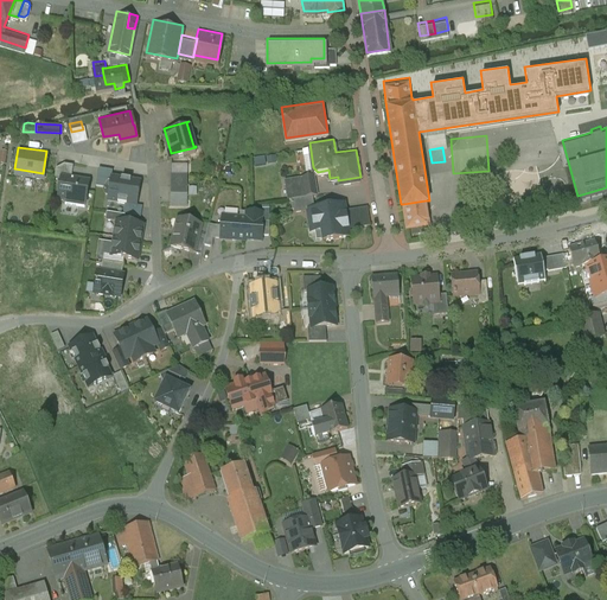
[(187,168),(171,168),(171,180),(187,180),(187,168)]
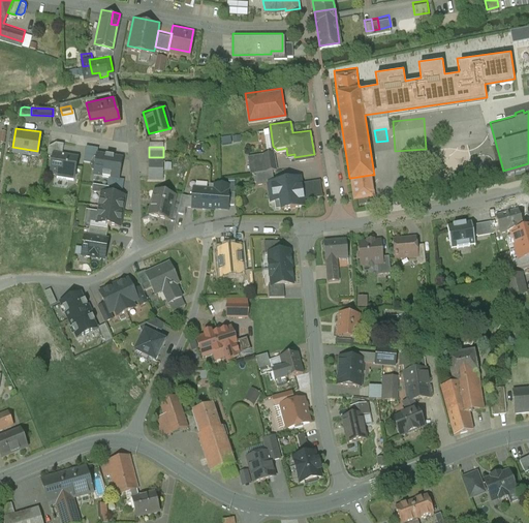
[(105,150),(97,149),(94,170),(102,171),(102,172),(111,173),(111,172),(119,174),(122,153),(114,152),(114,151),(105,150)]
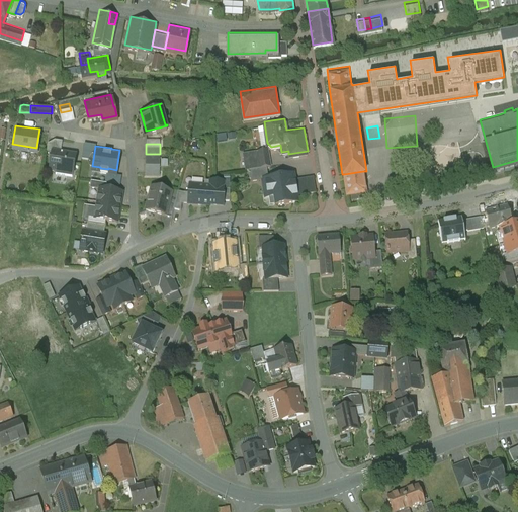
[(267,146),(252,148),(255,164),(266,162),(270,162),(268,147),(267,146)]
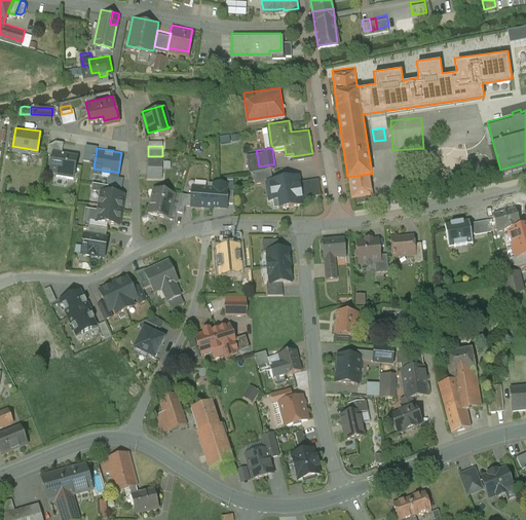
[(76,153),(55,150),(52,168),(73,171),(76,153)]
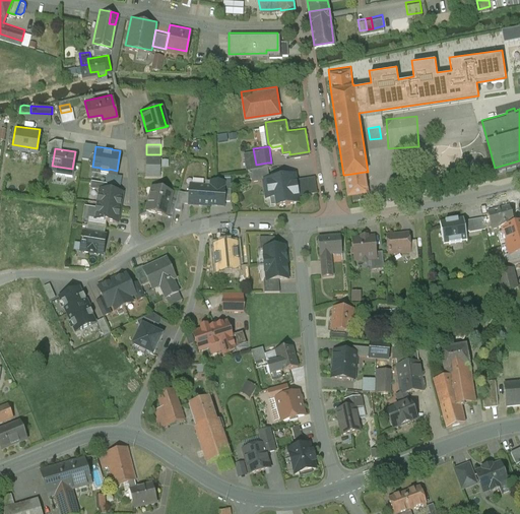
[(253,148),(244,149),(246,166),(250,166),(256,165),(253,148)]
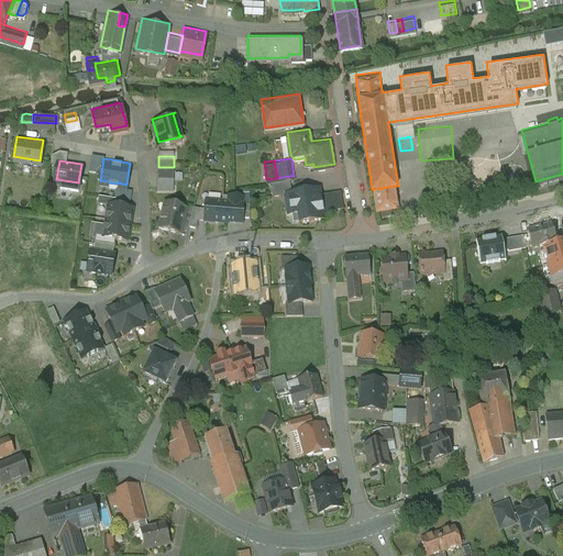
[(277,178),(271,179),(272,192),(285,190),(285,189),(291,188),(289,176),(277,178)]
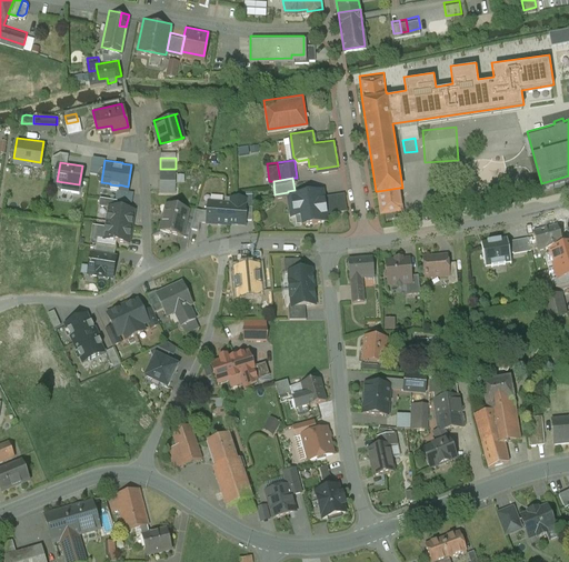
[(311,187),(299,188),(299,189),(295,190),(288,191),(288,192),(291,211),(301,209),(302,219),(327,216),(322,186),(311,188),(311,187)]
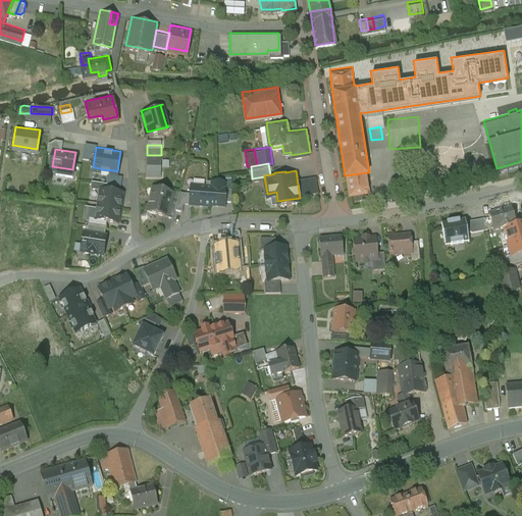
[(366,172),(347,175),(350,192),(368,189),(366,172)]
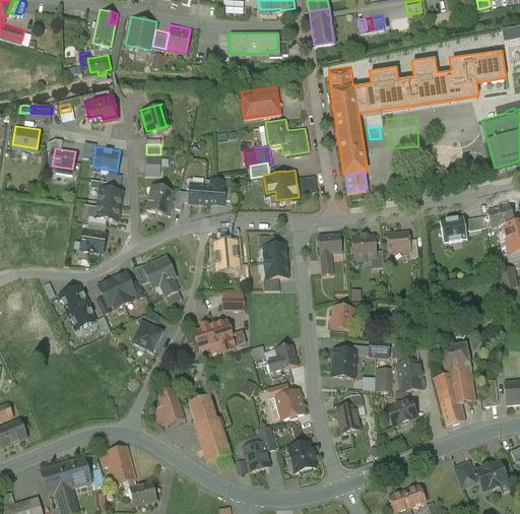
[(314,173),(305,175),(307,189),(316,188),(314,173)]
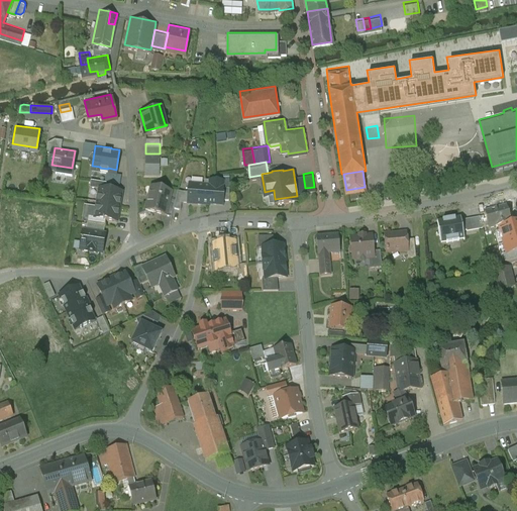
[(106,178),(91,176),(89,183),(99,184),(105,184),(106,178)]
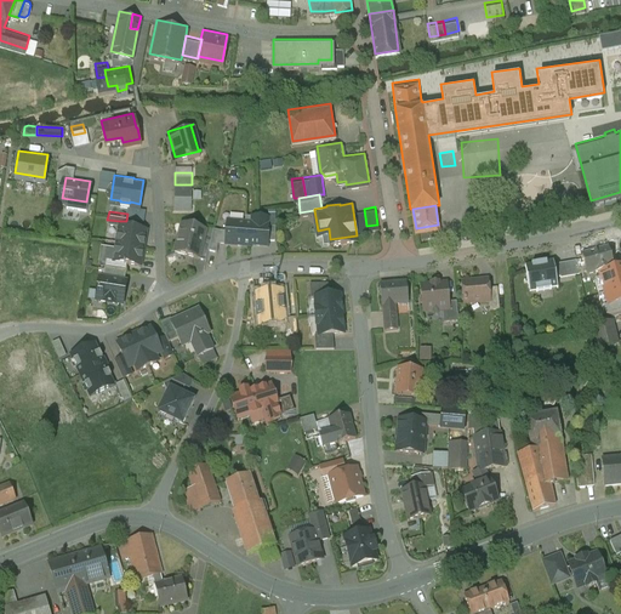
[(252,217),(251,238),(266,239),(268,212),(254,211),(252,217)]
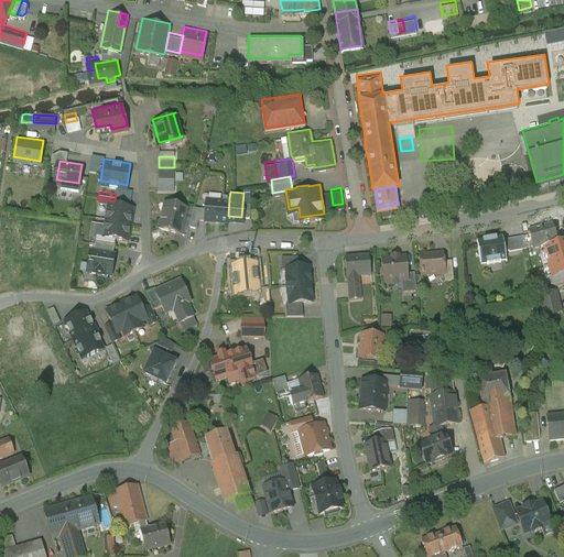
[(229,197),(207,195),(206,216),(228,218),(228,216),(229,197)]
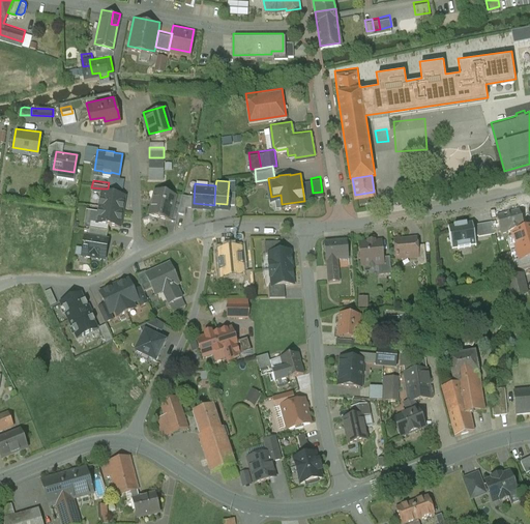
[(176,192),(155,186),(149,211),(169,216),(170,215),(168,214),(172,200),(174,200),(176,192)]
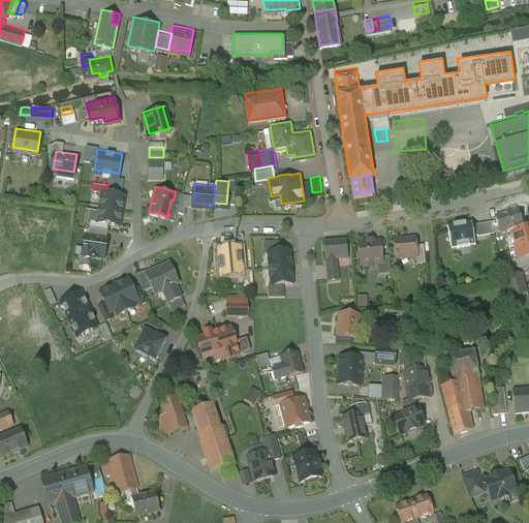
[(107,188),(101,188),(99,202),(122,205),(124,191),(107,188)]
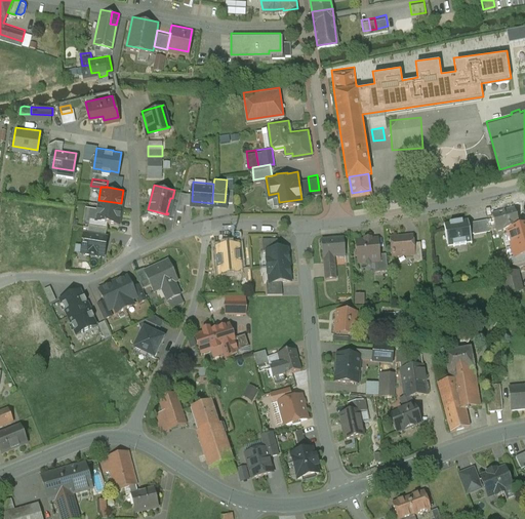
[(121,203),(98,200),(96,215),(96,216),(108,217),(118,220),(121,203)]
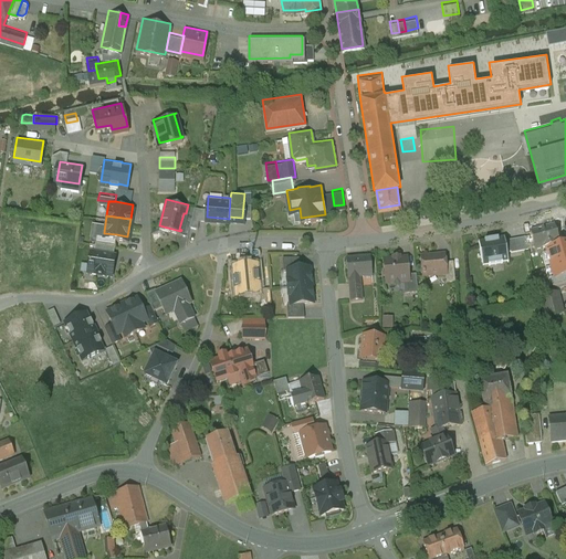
[(554,219),(531,225),(532,230),(535,241),(536,244),(557,239),(559,239),(554,219)]
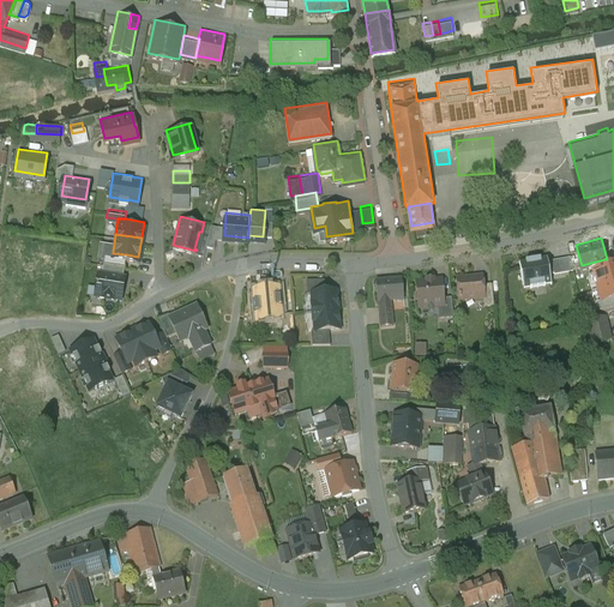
[(126,254),(113,253),(113,252),(104,251),(103,260),(124,264),(126,254)]
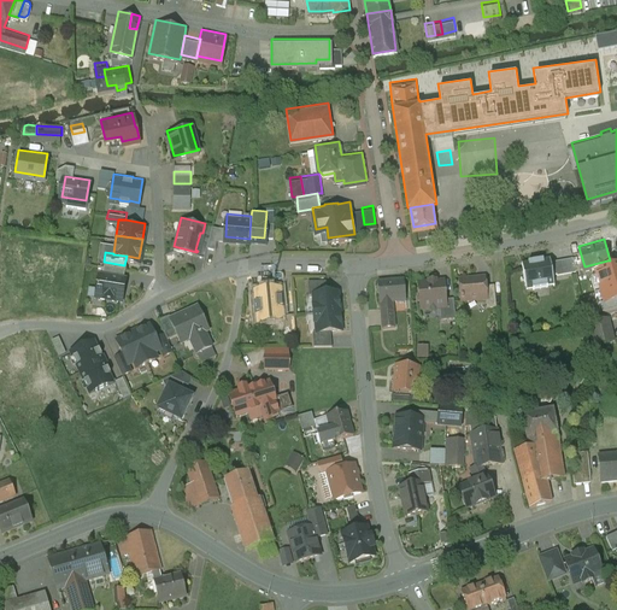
[(542,253),(528,257),(522,258),(526,280),(532,279),(533,283),(547,281),(546,276),(553,275),(552,270),(551,257),(550,253),(542,254),(542,253)]
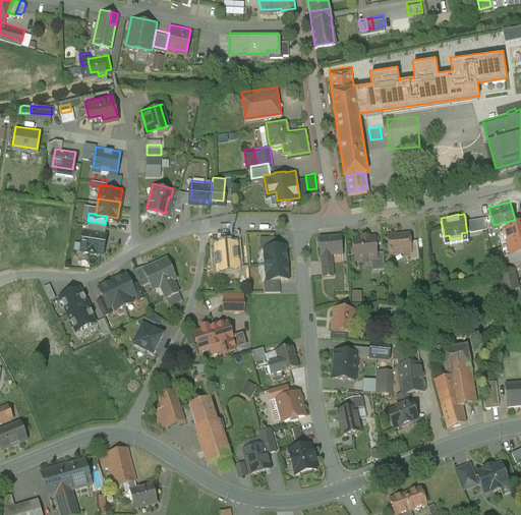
[(483,214),(465,217),(466,228),(486,224),(483,214)]
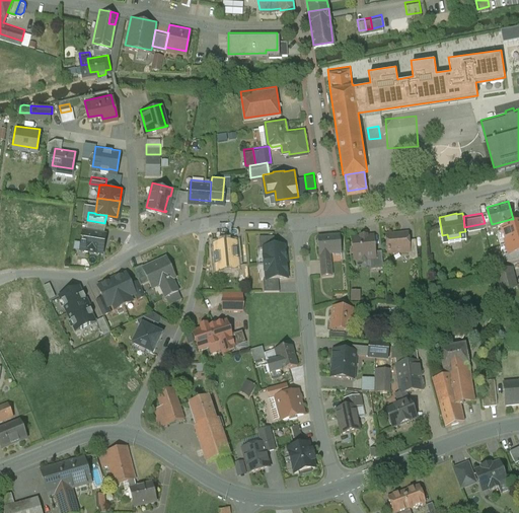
[(518,247),(511,219),(497,223),(502,241),(505,251),(518,247)]
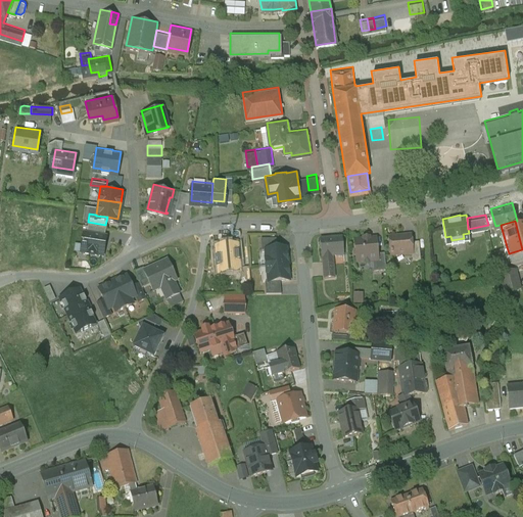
[(106,232),(84,229),(81,247),(103,251),(106,232)]
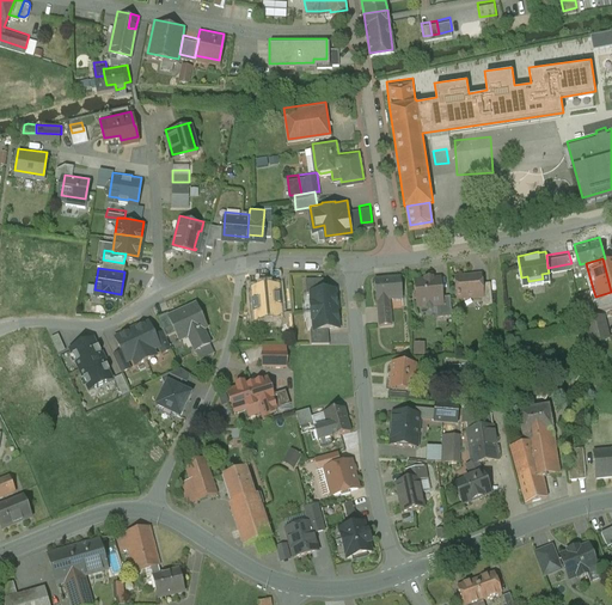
[(481,269),(456,272),(457,293),(482,291),(482,277),(481,269)]
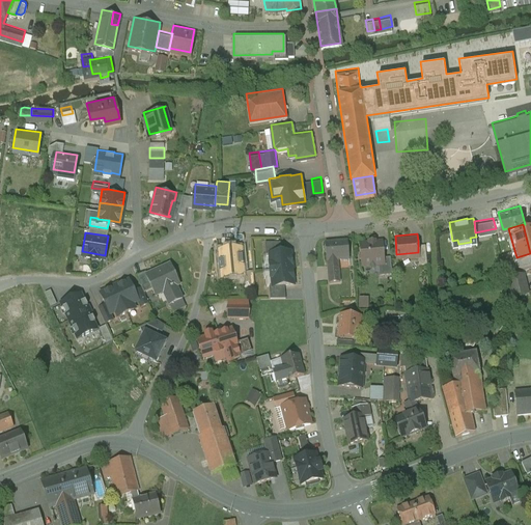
[(347,236),(325,238),(326,255),(327,255),(328,268),(339,267),(338,254),(348,254),(347,236)]
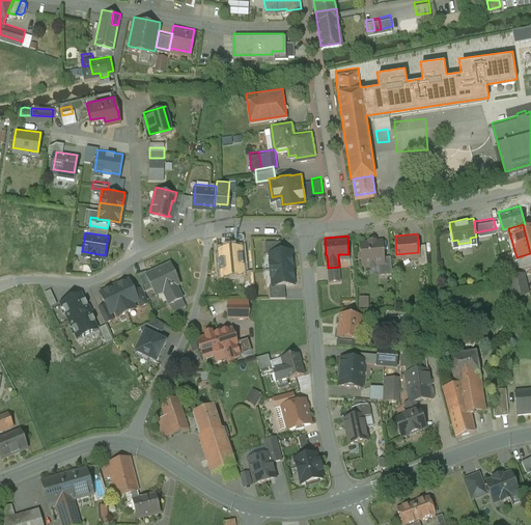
[(375,237),(368,237),(368,238),(360,239),(361,250),(360,251),(360,254),(362,256),(362,260),(369,259),(369,261),(371,263),(373,263),(375,260),(375,259),(379,259),(384,258),(383,253),(383,250),(382,250),(381,237),(375,238),(375,237)]
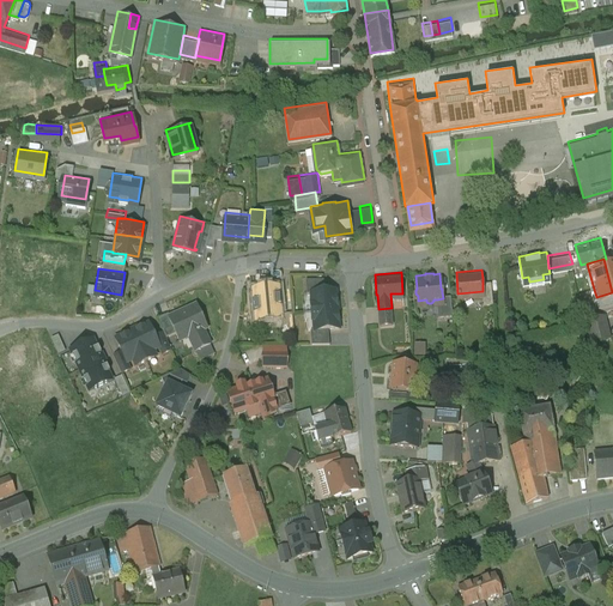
[(323,274),(305,274),(307,289),(310,288),(325,286),(323,274)]
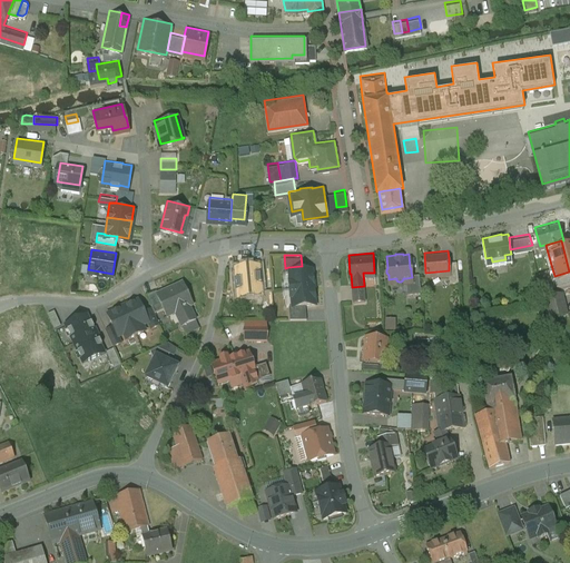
[(457,258),(449,258),(449,270),(449,278),(458,278),(457,258)]
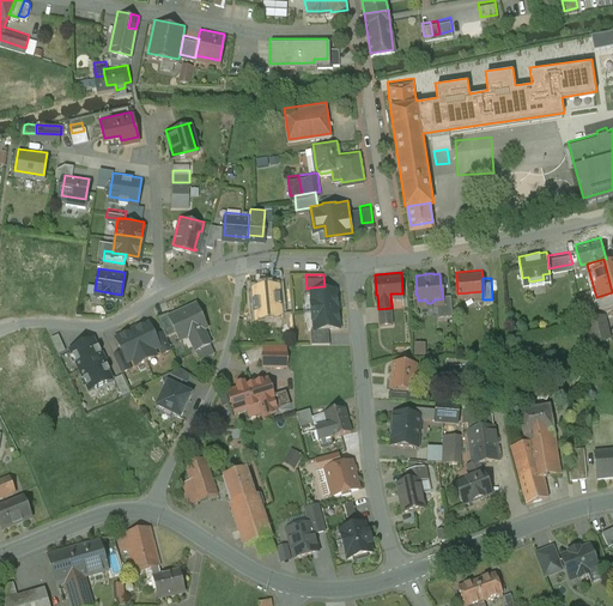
[(279,282),(252,284),(255,315),(281,313),(281,308),(280,289),(279,282)]
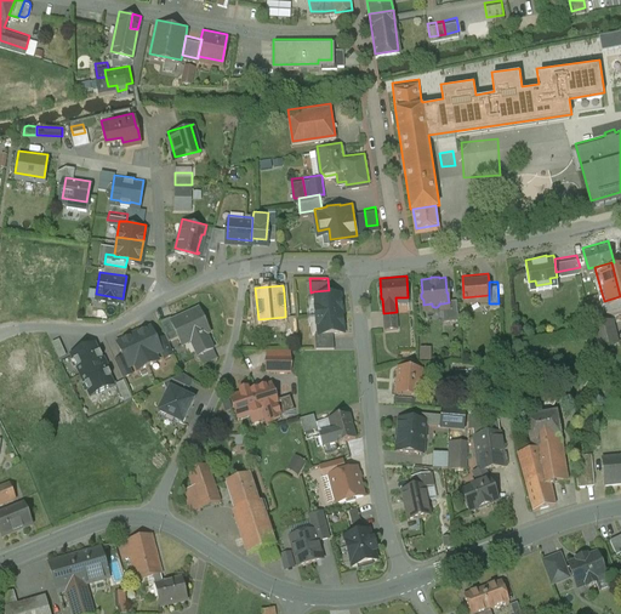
[(329,290),(314,291),(315,301),(314,301),(315,311),(343,308),(343,301),(341,301),(340,289),(329,290)]
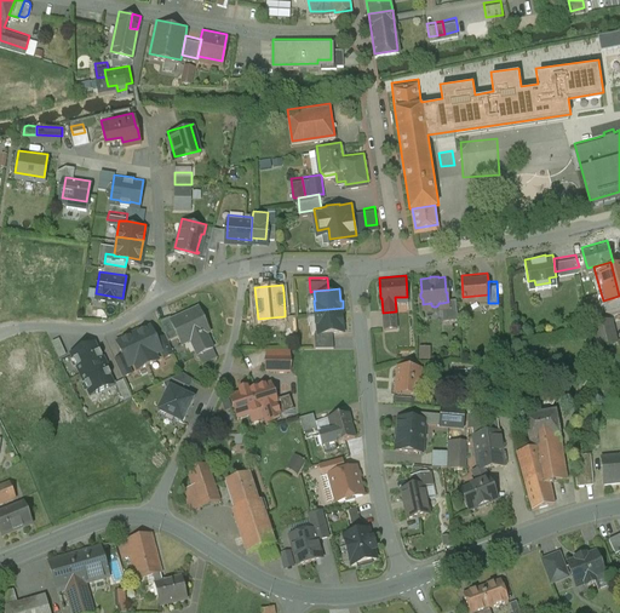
[(600,288),(587,292),(591,304),(602,302),(603,301),(600,288)]
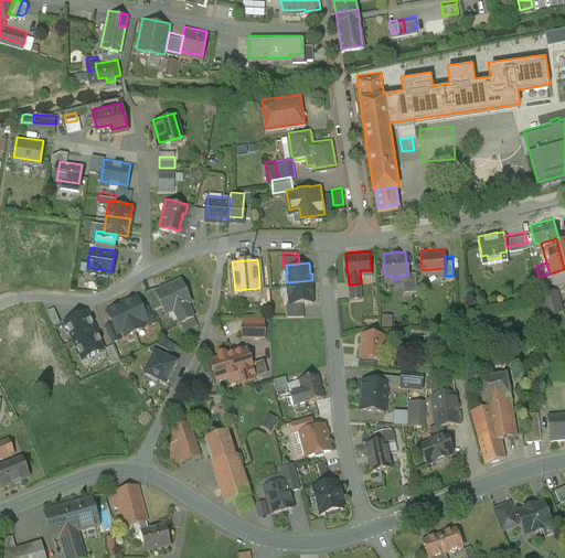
[(267,264),(258,266),(259,283),(269,282),(267,264)]
